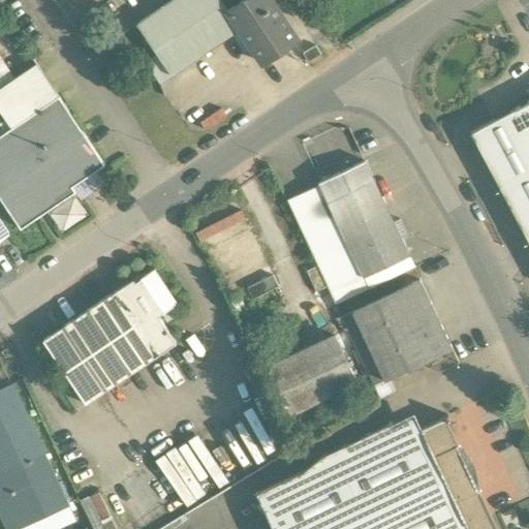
[(220,0),(173,0),(137,24),(172,75),(241,30),(228,11),(220,0)]
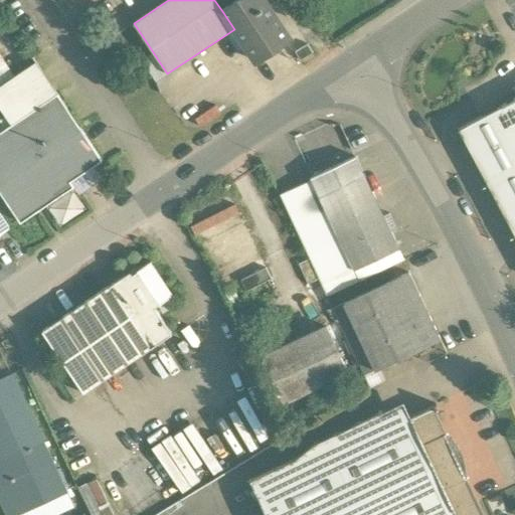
[(264,0),(238,0),(222,11),(234,29),(256,61),(261,58),(262,58),(270,53),(269,52),(290,38),(269,7),(264,0)]
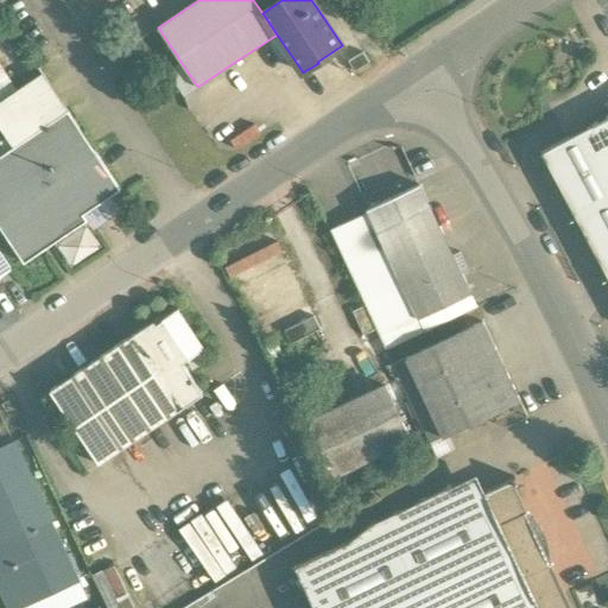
[(362,52),(346,63),(353,74),(368,63),(362,52)]
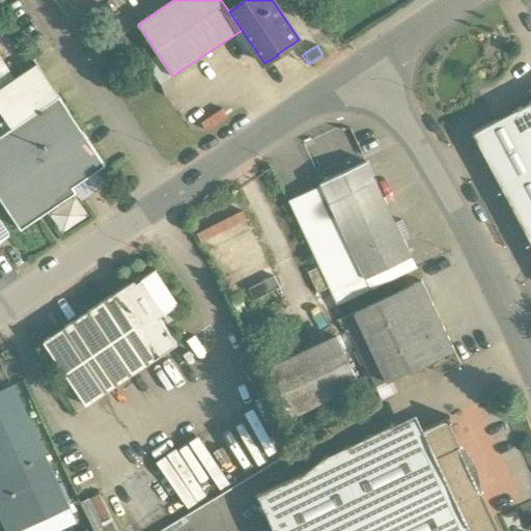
[(0,84),(3,89),(21,76),(1,49),(0,49),(0,84)]
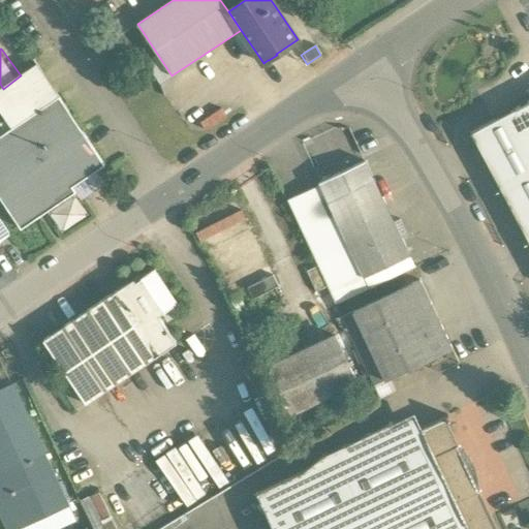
[(528,92),(527,94),(528,96),(528,101),(515,110),(528,135),(528,92)]
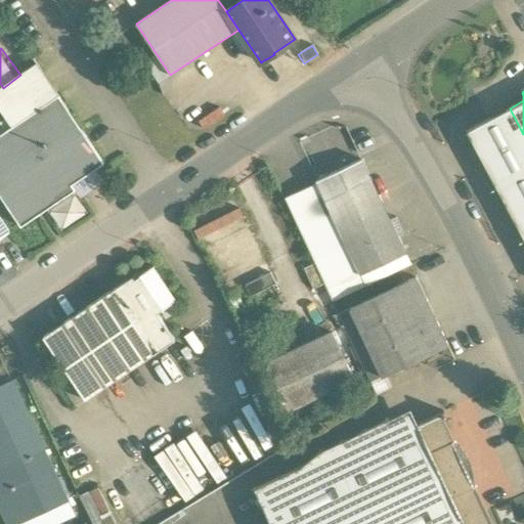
[(12,126),(6,117),(0,120),(0,197),(20,226),(75,189),(71,185),(103,164),(57,95),(12,126)]
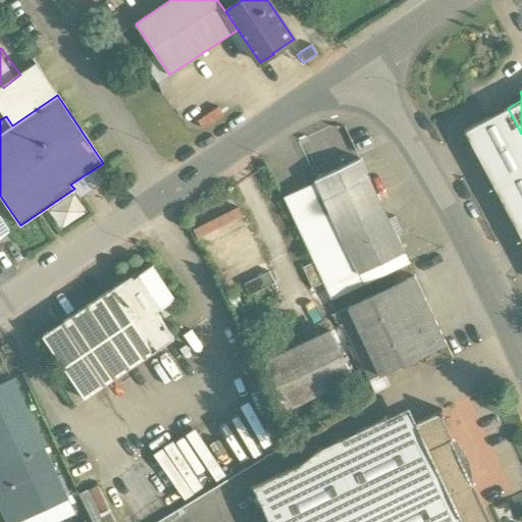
[(521,134),(508,108),(464,132),(521,240),(521,134)]
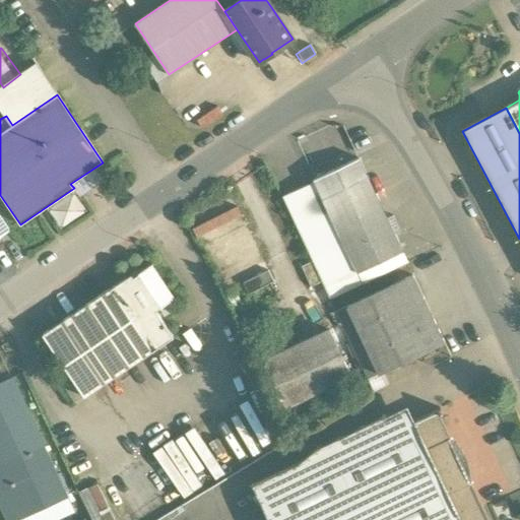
[(402,253),(359,159),(314,181),(314,183),(358,273),(402,253)]
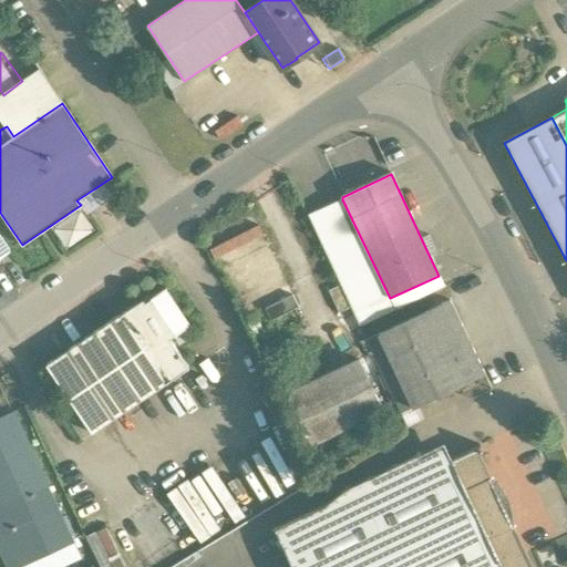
[(390,298),(342,199),(308,215),(360,328),(395,311),(390,298)]
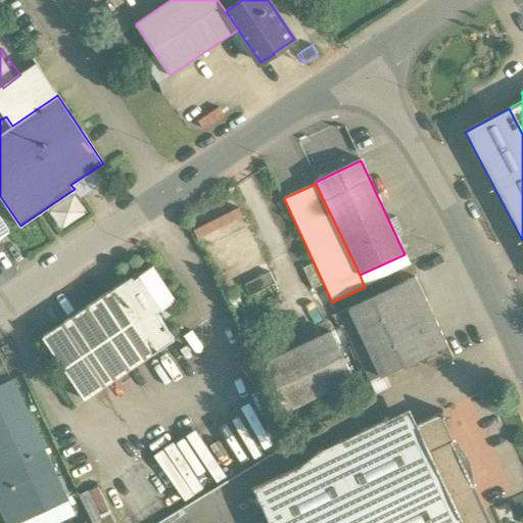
[(275,273),(239,196),(194,218),(230,294),(275,273)]
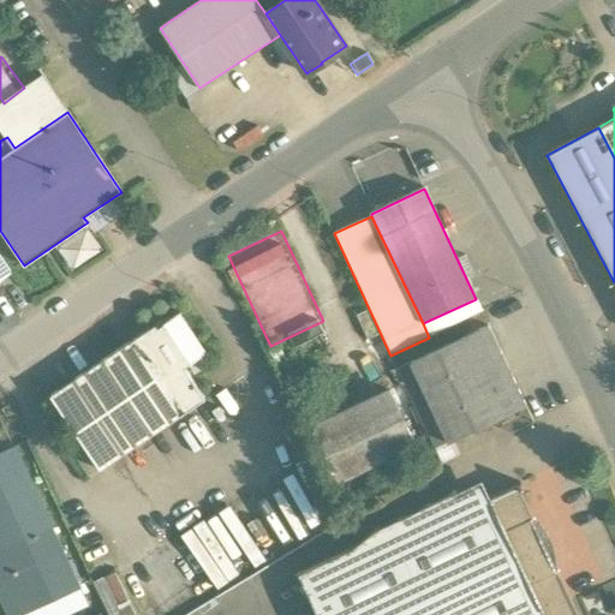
[(0,279),(11,273),(0,256),(0,279)]
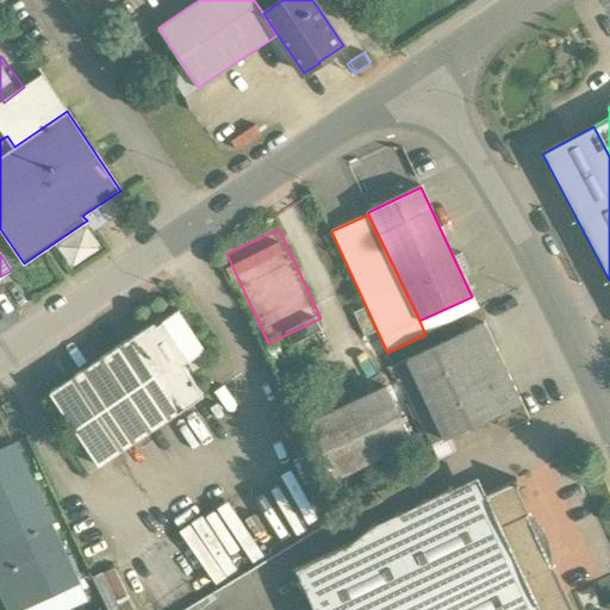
[(153,322),(49,393),(83,443),(72,452),(87,473),(203,396),(182,366),(204,350),(176,310),(155,325),(153,322)]
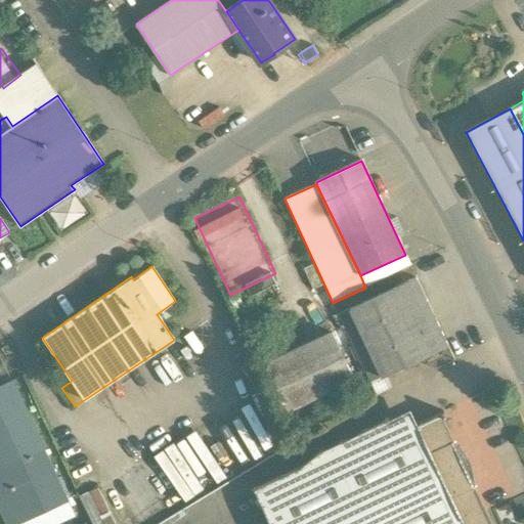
[(416,277),(349,309),(381,378),(448,346),(416,277)]
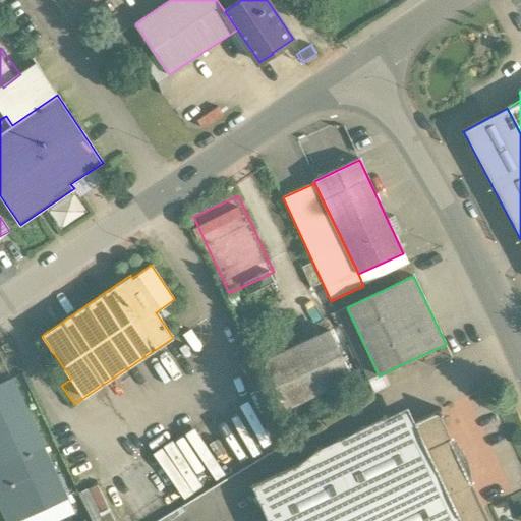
[(329,332),(293,348),(286,333),(257,346),(286,406),(350,377),(329,332)]
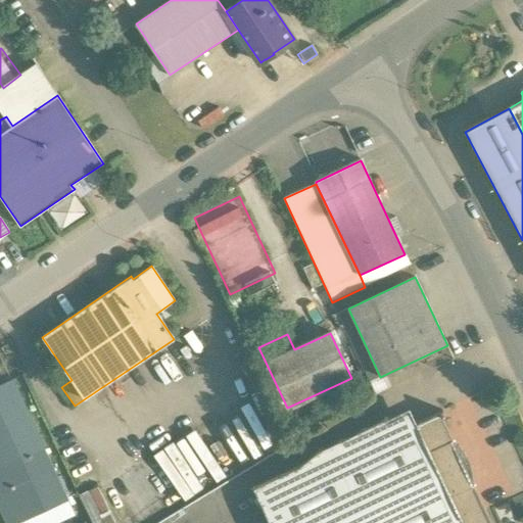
[(12,382),(0,387),(0,459),(40,441),(12,382)]
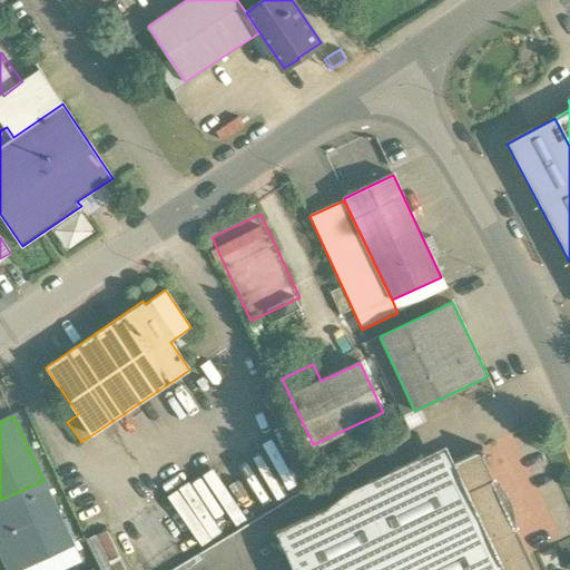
[(293,569),(533,569),(514,529),(514,520),(512,511),(509,502),(504,494),(499,488),(492,481),(480,454),(484,453),(481,448),(429,472),(421,455),(344,491),(327,505),(275,530),(293,569)]
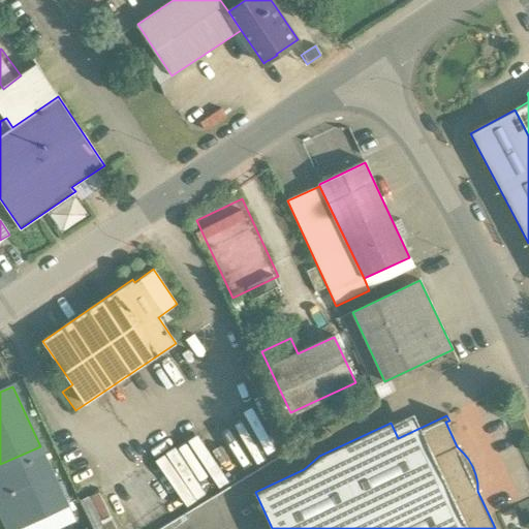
[(23,528),(69,507),(40,446),(0,464),(0,475),(3,483),(0,484),(0,511),(7,528),(23,528)]
